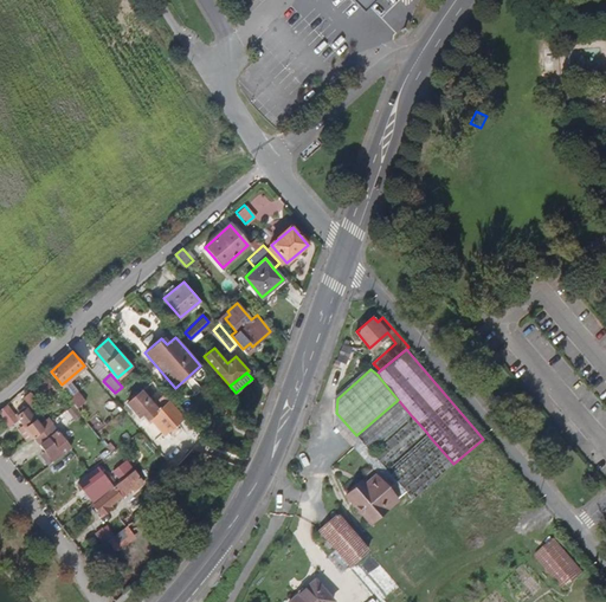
[(32,402),(38,397),(30,388),(24,393),(32,402)]
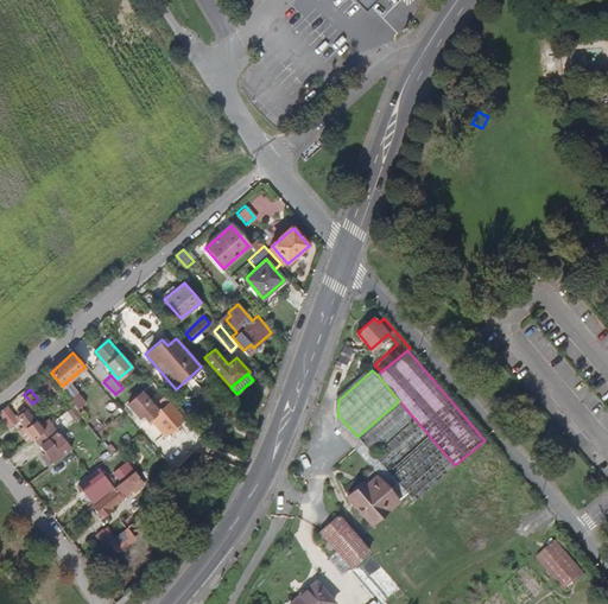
[(87,401),(78,392),(71,399),(76,405),(78,408),(87,401)]
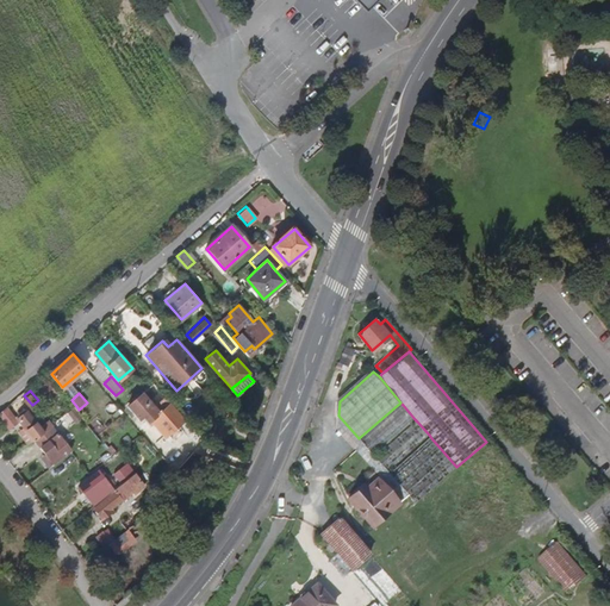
[(160,413),(143,393),(128,407),(139,420),(145,416),(165,437),(185,419),(166,398),(161,403),(166,407),(160,413)]
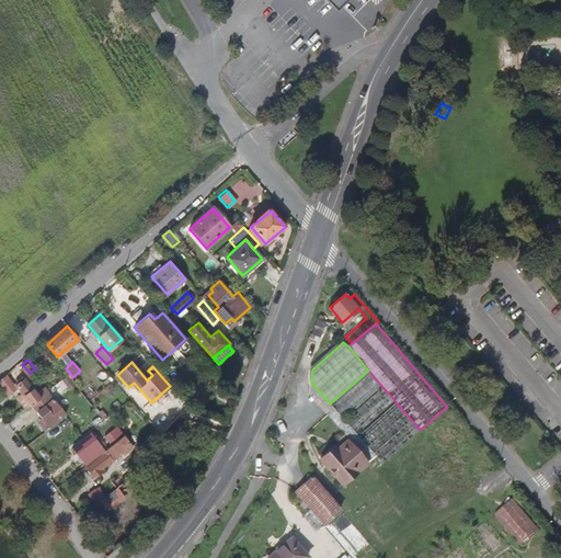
[(20,387),(9,373),(0,380),(11,396),(20,389),(23,395),(19,398),(26,409),(33,403),(42,398),(42,397),(30,379),(20,387)]
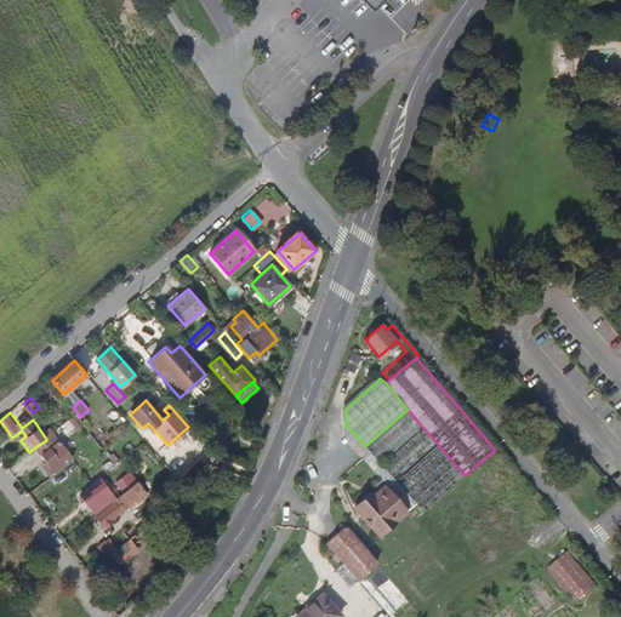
[(381,463),(422,427),(410,412),(369,449),(381,463)]
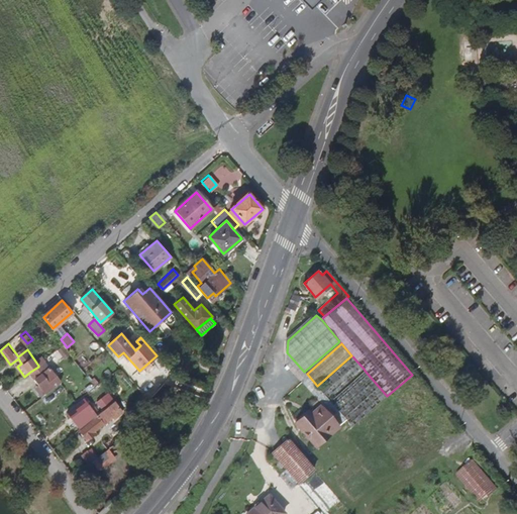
[(328,399),(364,369),(353,357),(318,387),(328,399)]
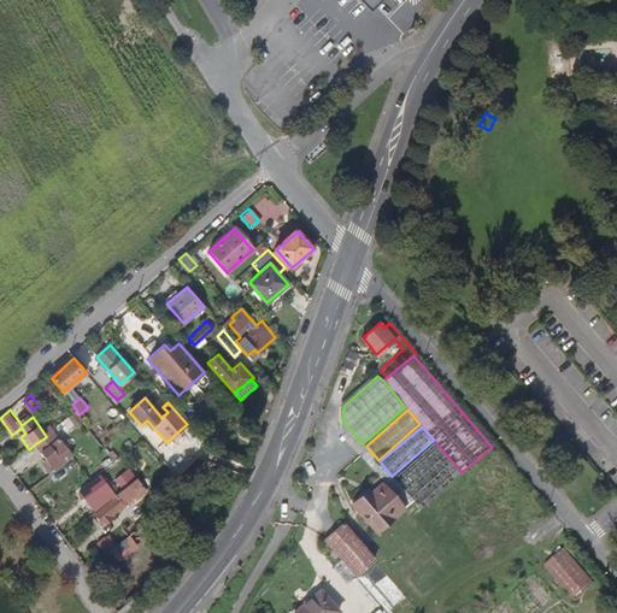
[(58,454),(46,437),(36,443),(41,451),(47,458),(56,470),(74,455),(70,452),(65,454),(63,451),(58,454)]
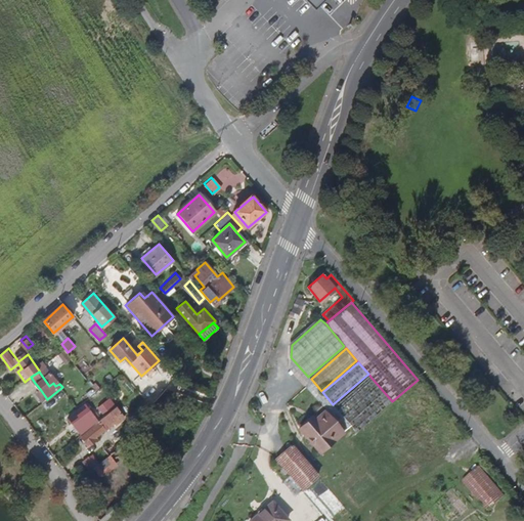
[(311,379),(308,377),(307,382),(305,386),(325,409),(344,430),(350,424),(335,406),(333,404),(322,392),(321,391),(311,379)]
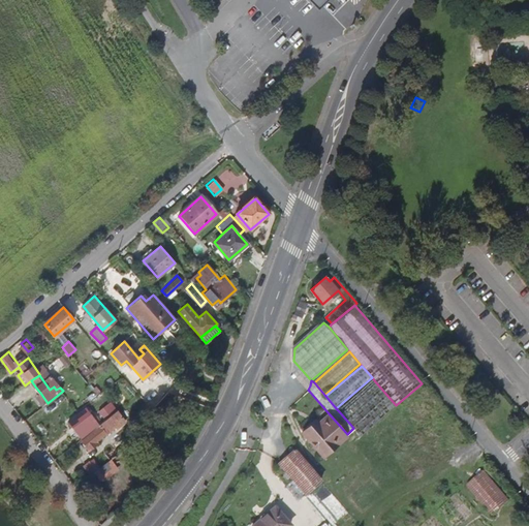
[(361,436),(396,405),(374,380),(338,410),(353,428),(361,436)]
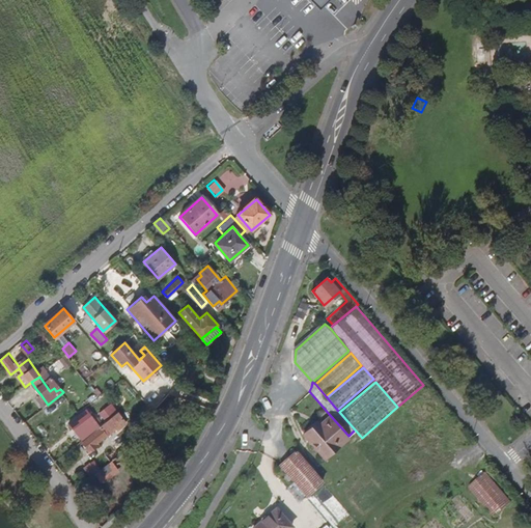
[(40,394),(35,388),(30,392),(34,398),(40,394)]
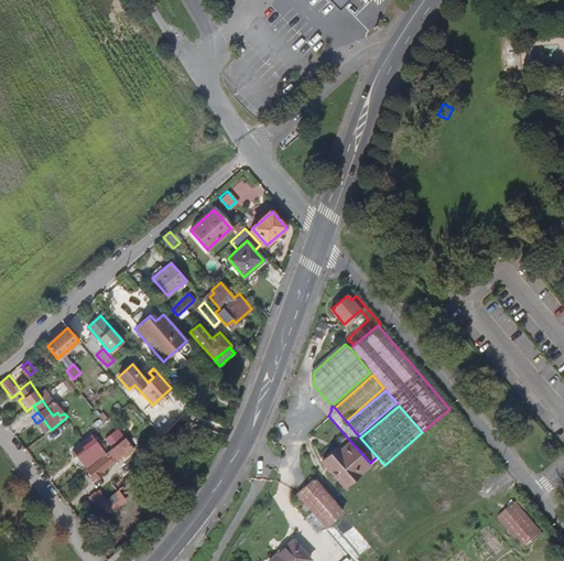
[(114,446),(127,437),(119,427),(107,437),(114,446)]
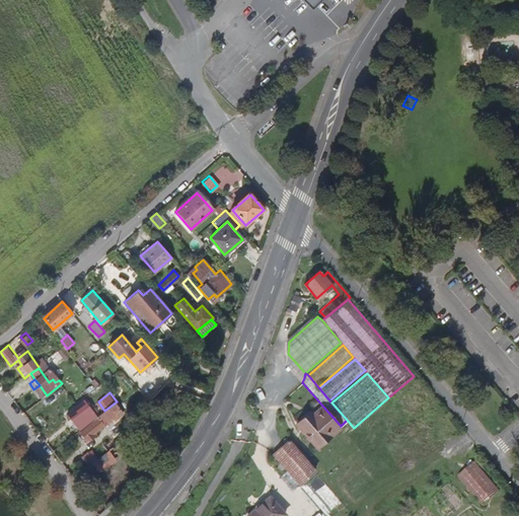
[(82,429),(93,420),(80,402),(68,413),(82,429)]
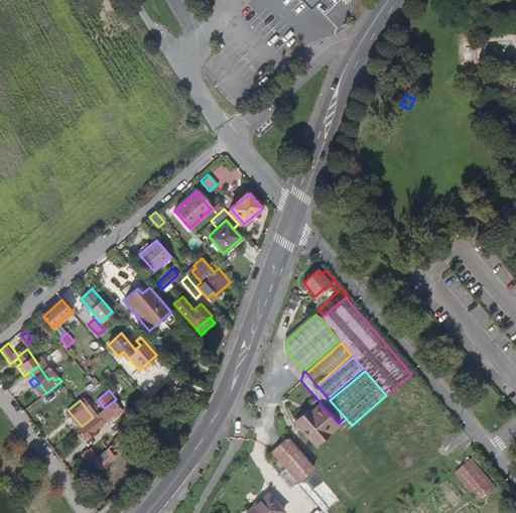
[(94,431),(115,414),(116,416),(124,410),(116,401),(81,429),(88,438),(95,432),(94,431)]
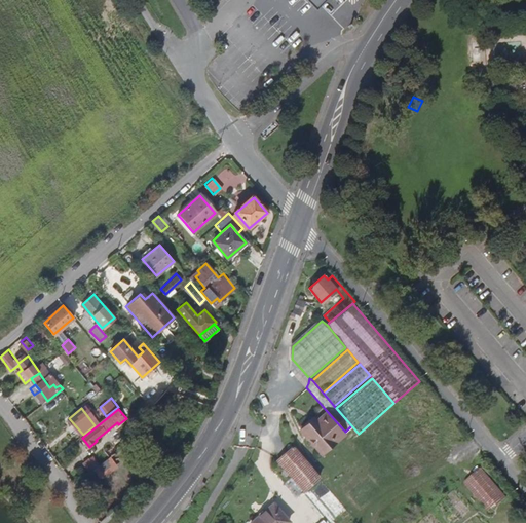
[(321,453),(345,432),(327,411),(312,422),(309,420),(300,428),(306,435),(321,453)]
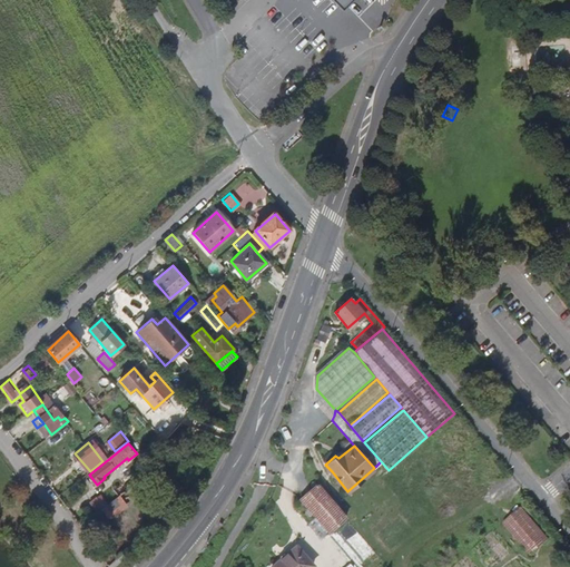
[(347,518),(318,484),(301,498),(330,533),(347,518)]
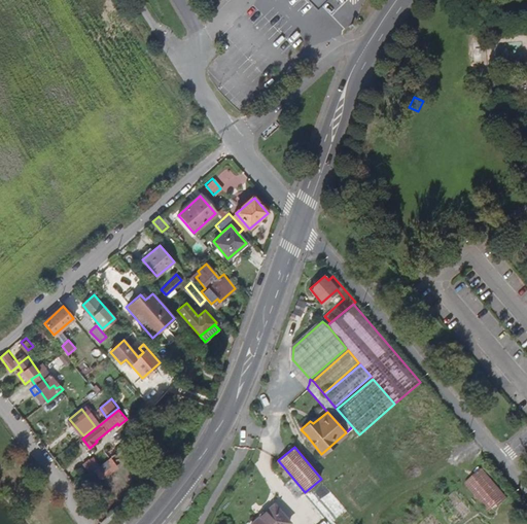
[(101,477),(114,464),(108,457),(94,468),(101,477)]
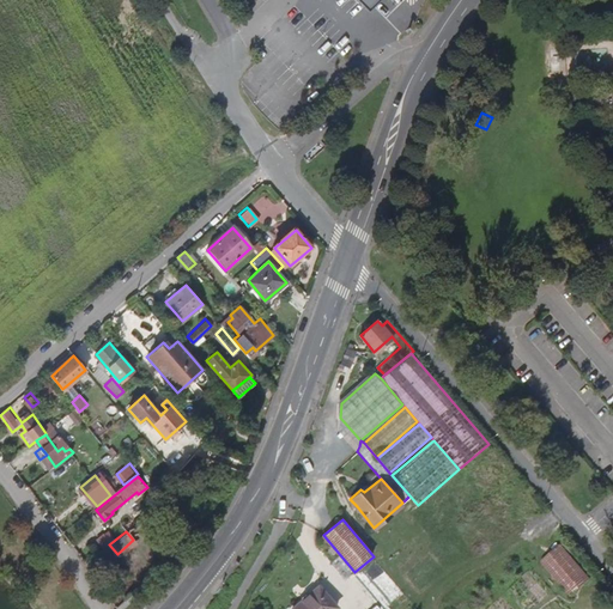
[(140,543),(123,553),(132,568),(149,559),(140,543)]
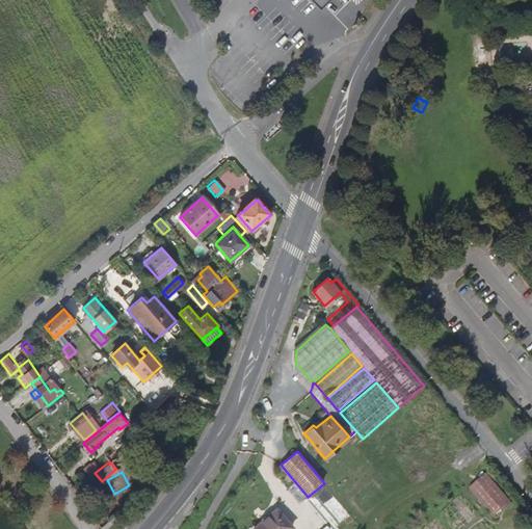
[(514,504),(488,473),(472,486),(498,518),(514,504)]
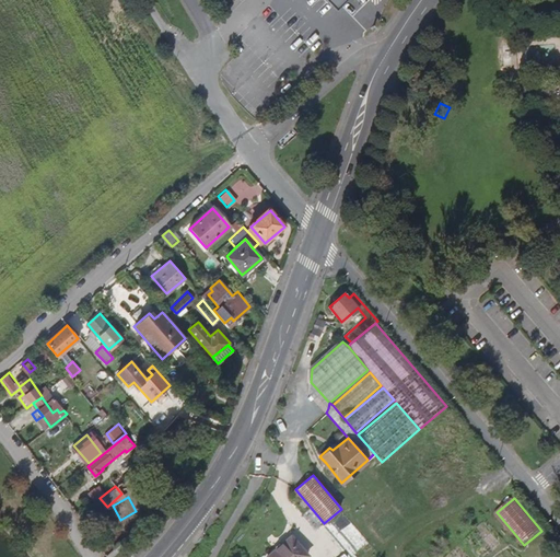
[(351,556),(370,542),(341,509),(324,523),(351,556)]
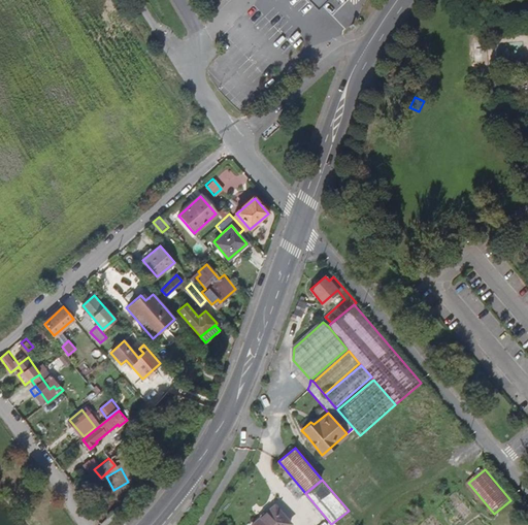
[(290,524),(291,524),(274,505),(252,524),(290,524)]
